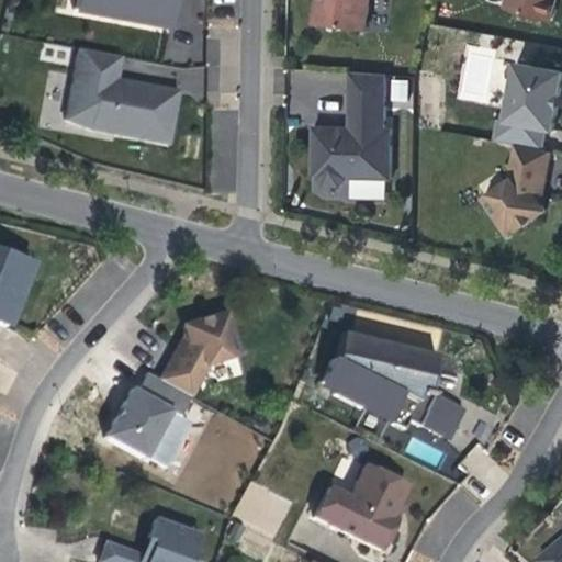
[(74,0),(72,10),(168,27),(172,0),(74,0)]
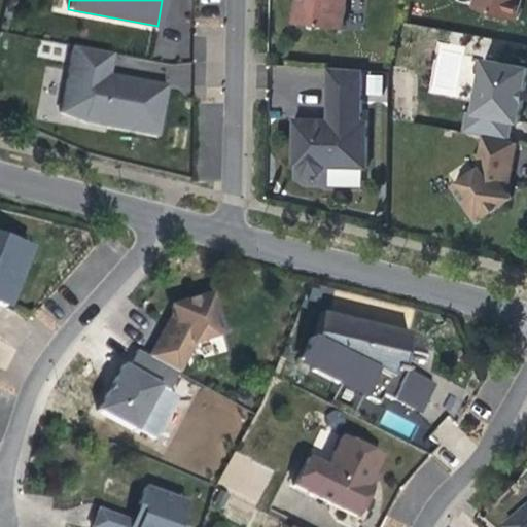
[(348,0),(299,0),(295,22),(344,28),(348,0)]
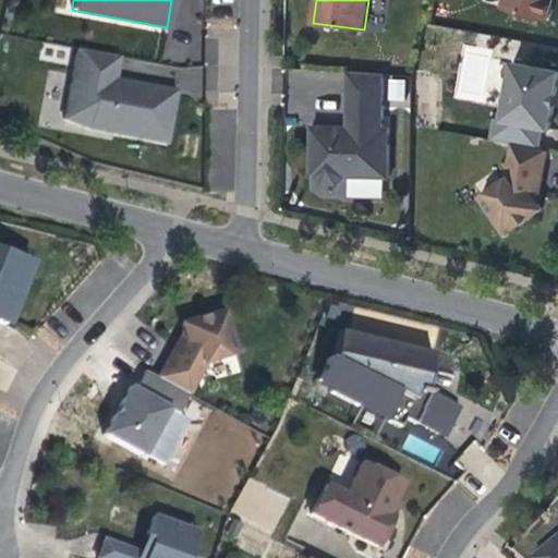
[(504,0),(502,7),(547,20),(552,0),(504,0)]
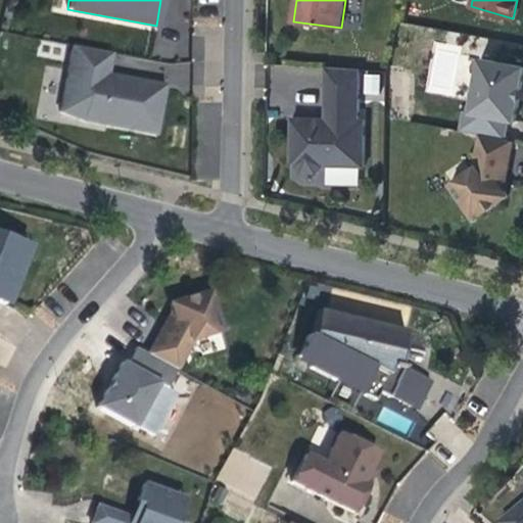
[(72,46),(67,70),(60,113),(83,123),(155,136),(160,109),(164,85),(107,75),(111,53),(72,46)]
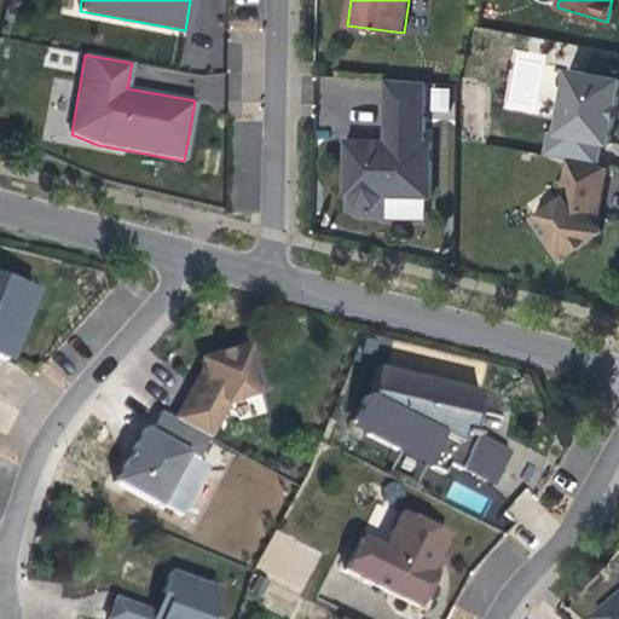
[(550,131),(545,155),(568,160),(599,165),(602,143),(611,144),(615,117),(613,117),(615,105),(618,105),(618,98),(618,79),(568,69),(557,132),(550,131)]
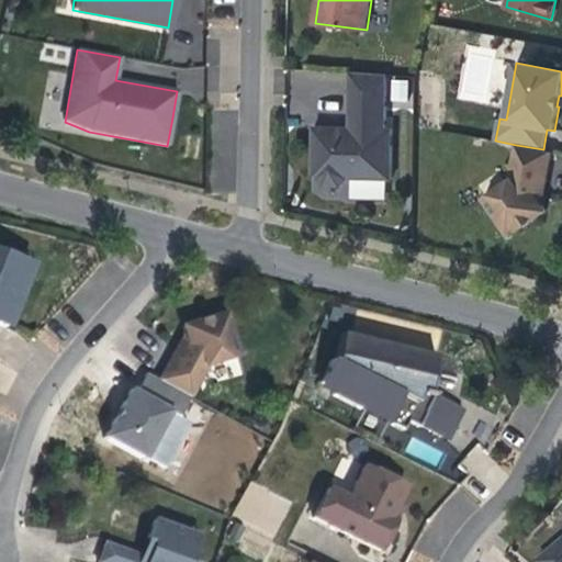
[(349,127),(314,126),(314,148),(313,177),(316,177),(324,186),(341,186),(349,179),(352,179),(388,179),(392,179),(393,128),(386,128),(388,74),(350,72),(349,127)]
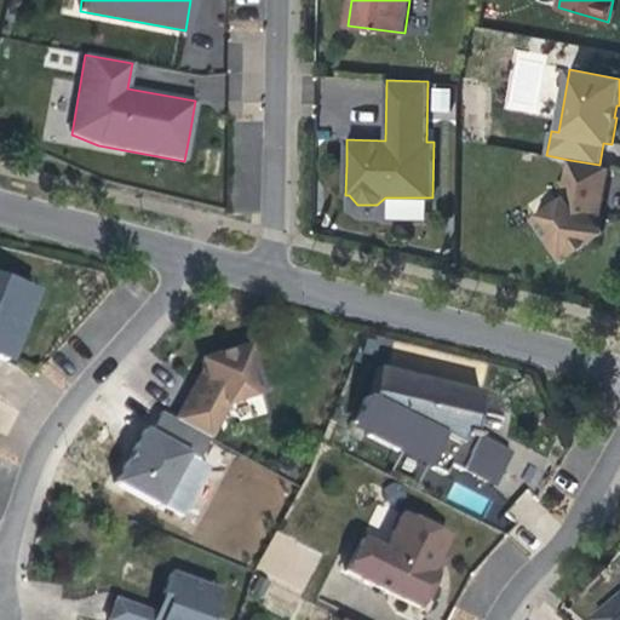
[(429,89),(430,115),(451,114),(448,87),(429,89)]
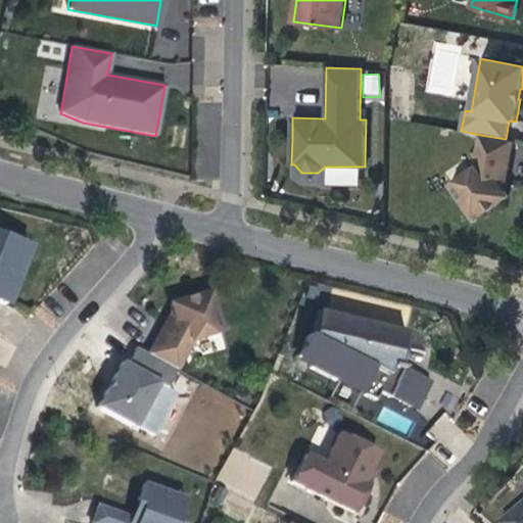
[(506,139),(480,135),(474,168),(450,184),(474,219),(508,195),(506,191),(500,184),(509,140),(506,139)]
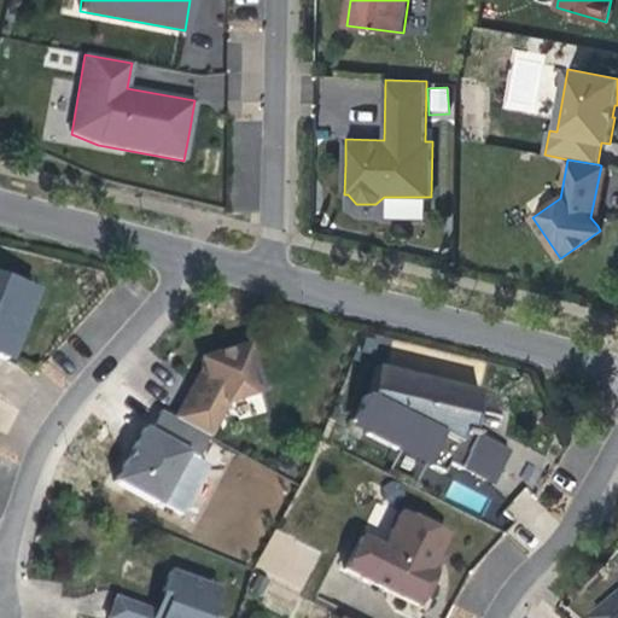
[(608,167),(601,165),(590,217),(598,226),(604,196),(608,167)]
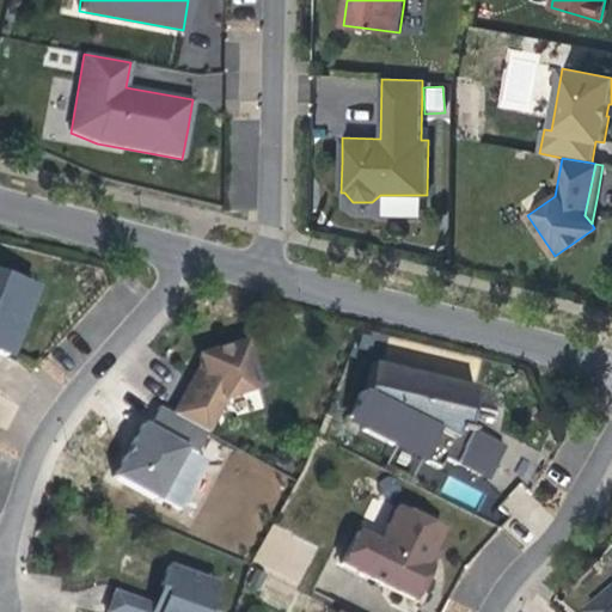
[(422,218),(422,195),(384,195),(384,216),(422,218)]
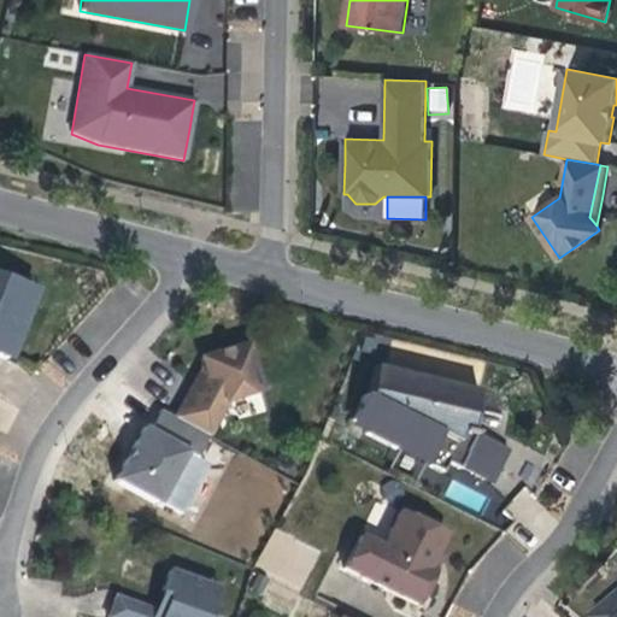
[(0,357),(6,359),(16,333),(24,312),(28,313),(36,291),(0,277),(0,357)]
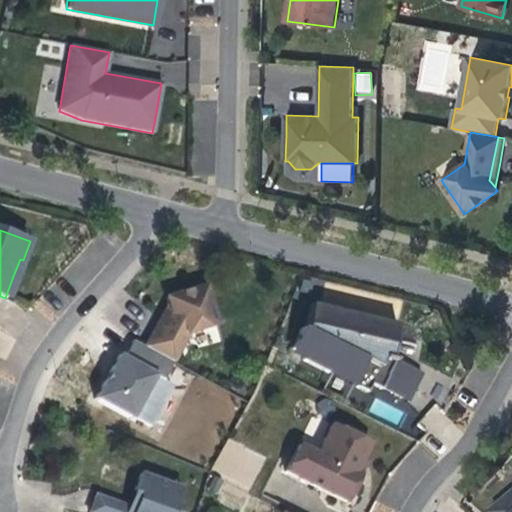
[(167,302),(170,310),(177,337),(189,333),(216,326),(205,286),(182,292),(166,297),(167,302)]
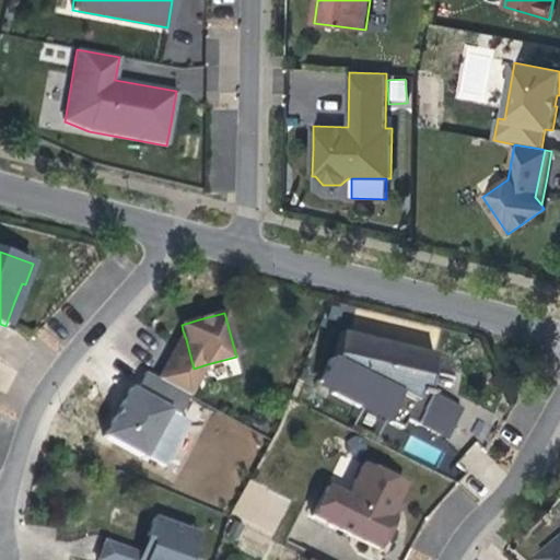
[(186,339),(183,330),(156,378),(163,382),(186,339)]
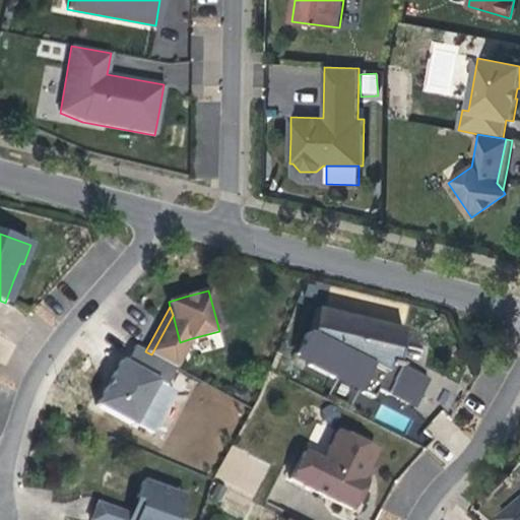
[(360,392),(372,398),(376,389),(386,394),(392,383),(419,397),(425,388),(428,380),(399,366),(394,366),(403,330),(315,309),(309,335),(305,334),(298,353),(309,360),(306,365),(332,379),(335,373),(362,386),(360,392)]
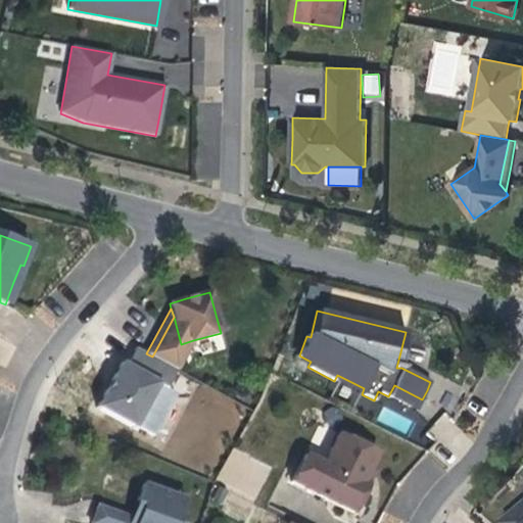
[(181,344),(174,317),(152,357),(177,370),(193,340),(181,344)]
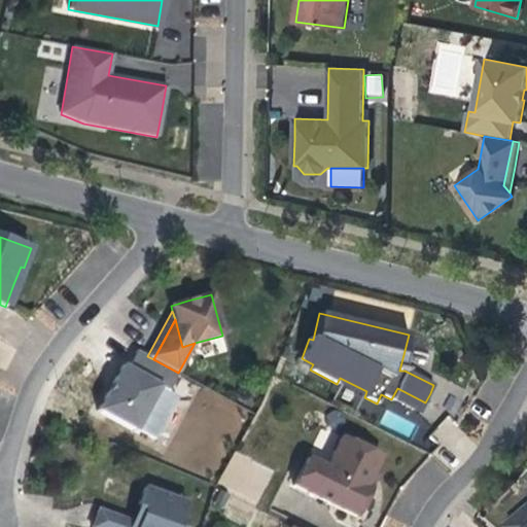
[(147,356),(137,350),(127,369),(123,365),(112,385),(98,412),(151,440),(175,396),(167,392),(178,373),(153,359),(147,356)]
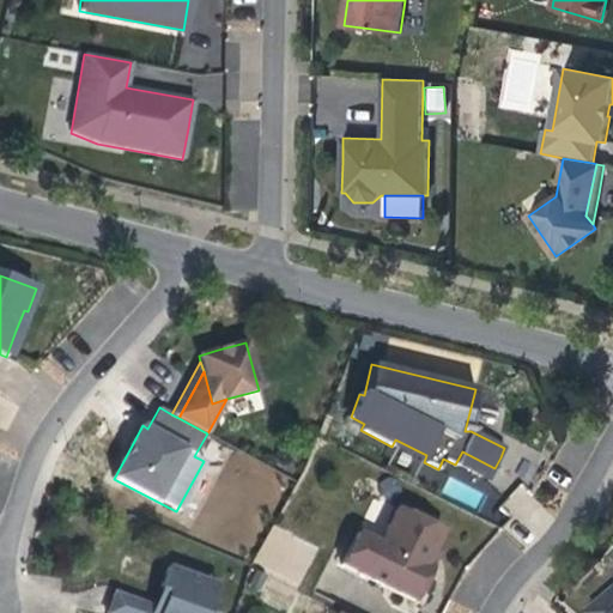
[(395,439),(392,447),(424,462),(426,455),(395,439)]
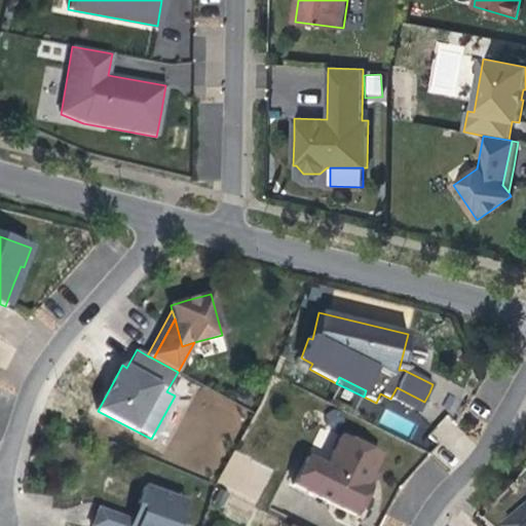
[(397,387),(390,399),(418,413),(424,402),(397,387)]
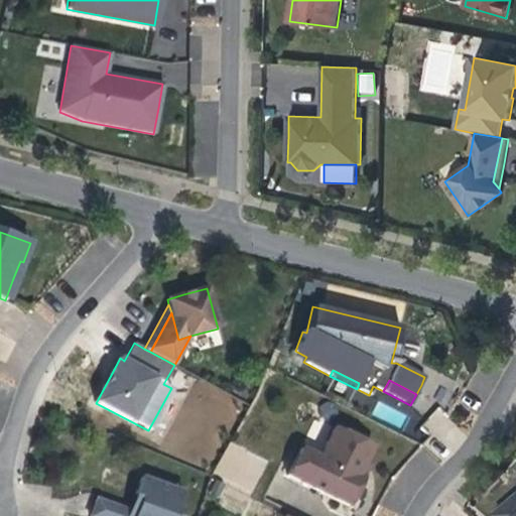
[(399,427),(406,414),(377,400),(371,414),(399,427)]
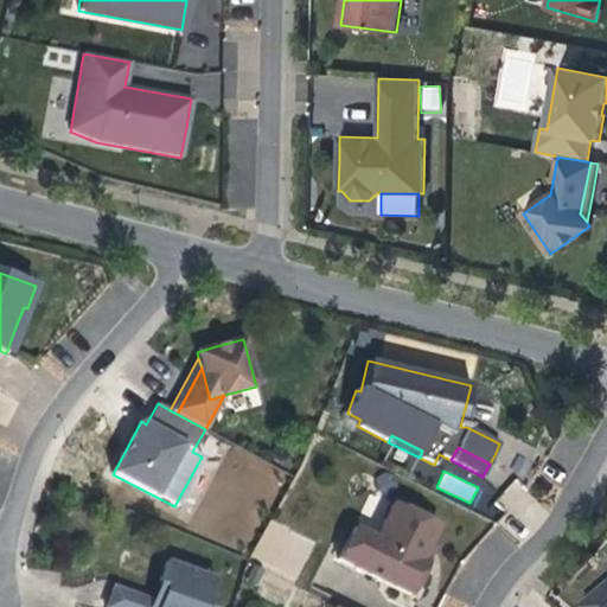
[(426,549),(438,525),(393,503),(375,538),(355,528),(338,560),(409,595),(426,563),(421,561),(426,549)]
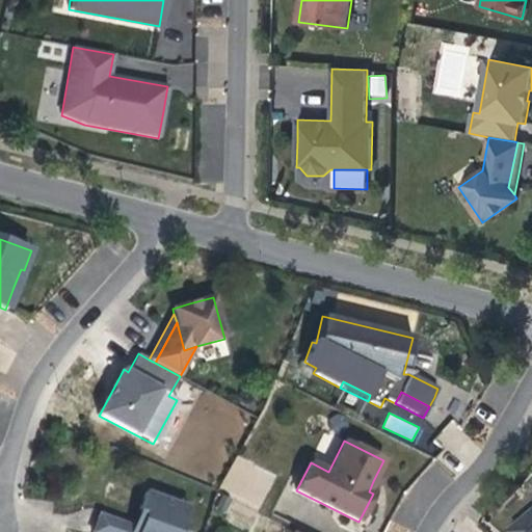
[(262,507),(274,472),(233,456),(220,493),(262,507)]
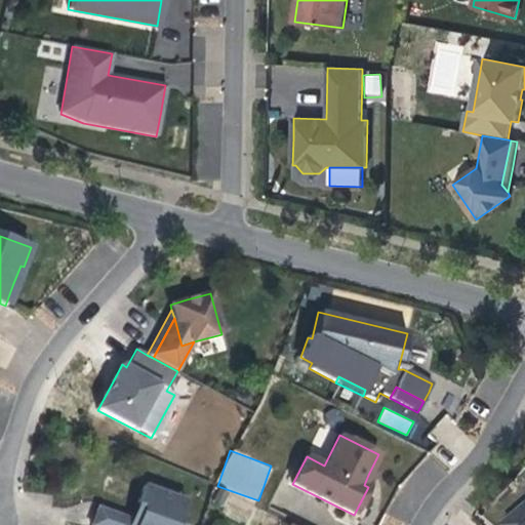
[(137,522),(130,519),(97,508),(91,524),(177,524),(180,517),(167,513),(173,495),(144,485),(136,506),(143,508),(137,522)]
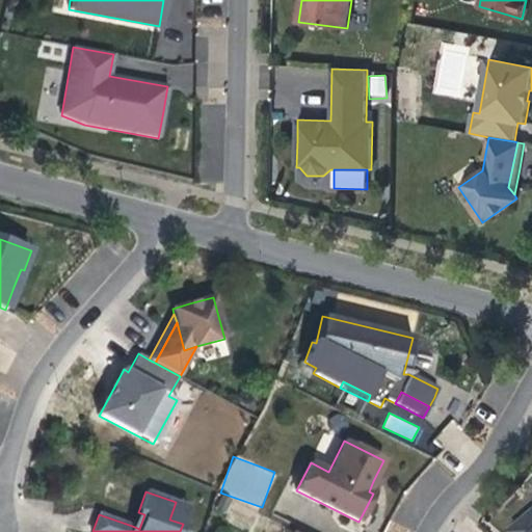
[(189,507),(176,502),(169,520),(183,524),(189,507)]
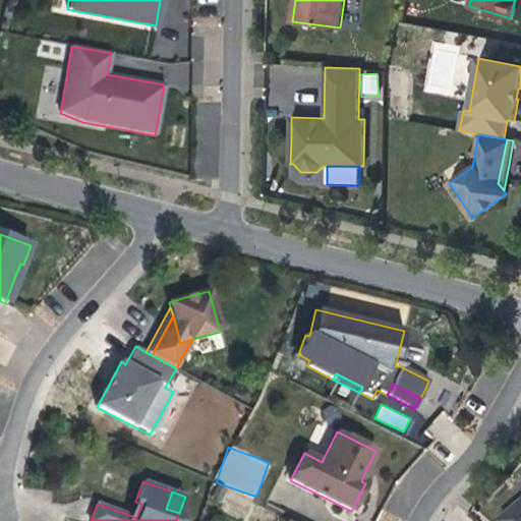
[(520,520),(520,500),(499,519),(501,520),(520,520)]
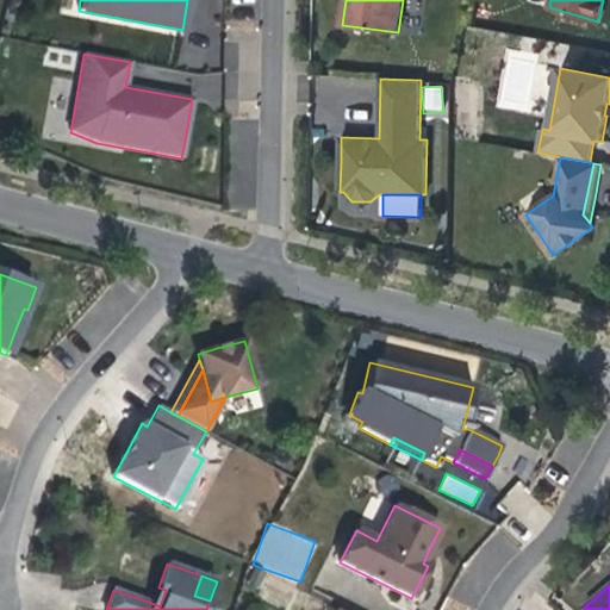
[(160,607),(166,590),(159,587),(157,586),(154,595),(151,603),(160,607)]
